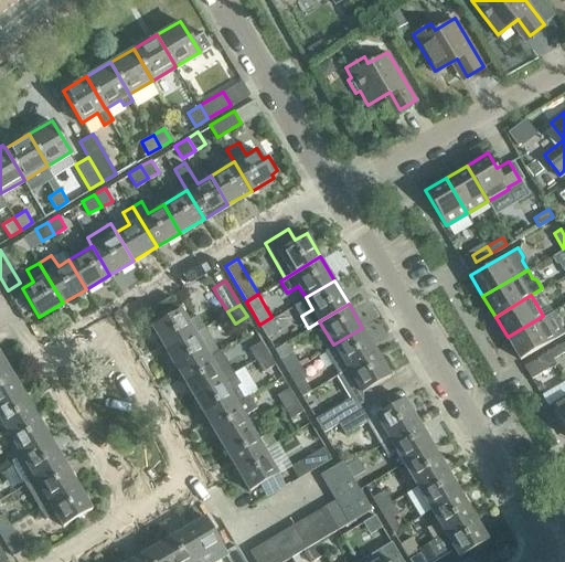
[(203,326),(196,314),(187,319),(180,308),(151,326),(166,349),(203,326)]
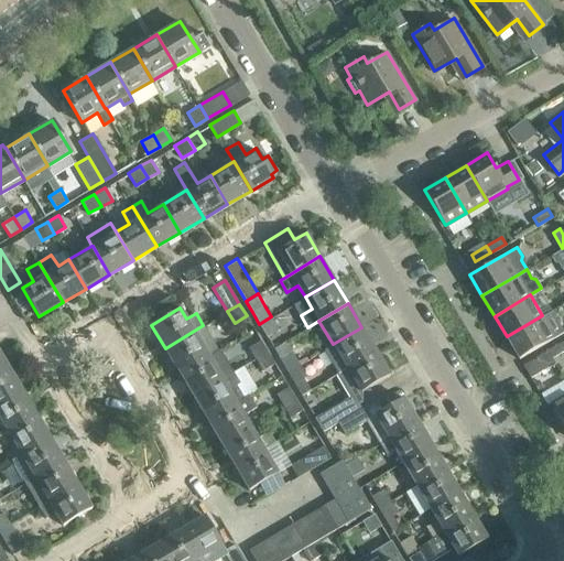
[(507,336),(519,357),(563,331),(551,310),(542,315),(507,336)]
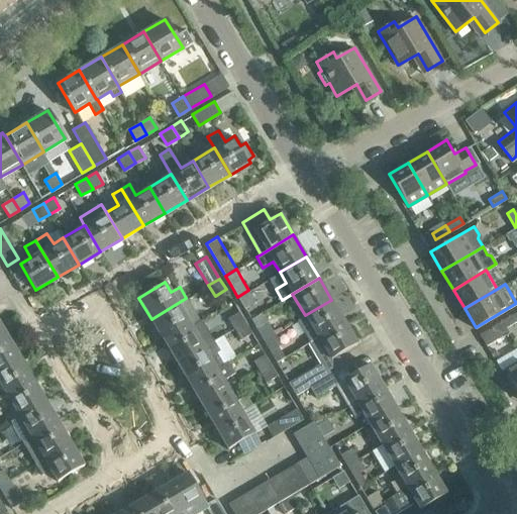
[(243,307),(254,301),(248,290),(237,297),(243,307)]
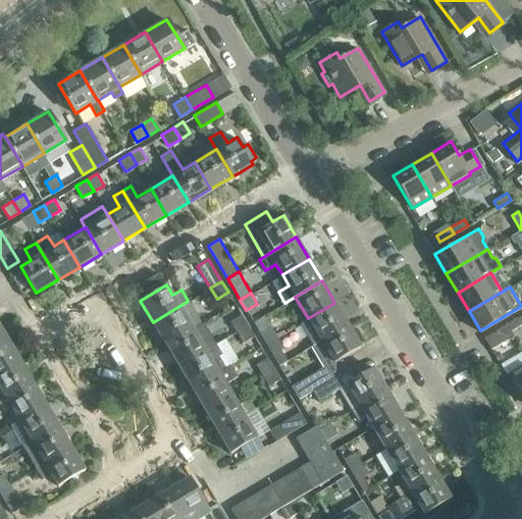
[(194,311),(188,301),(153,322),(165,344),(193,328),(201,323),(194,311)]
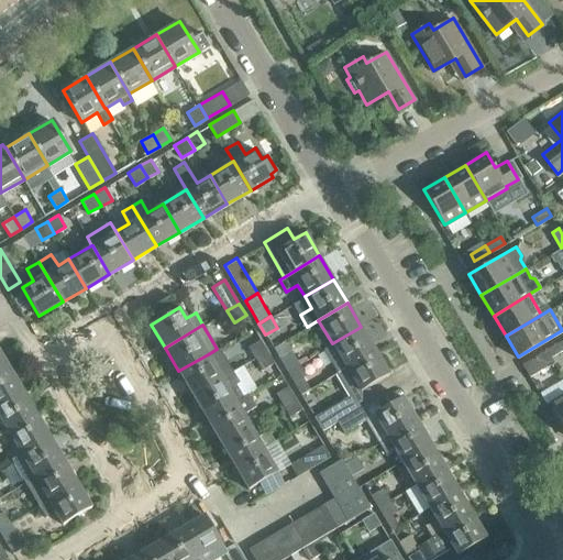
[(338,372),(375,350),(361,327),(332,343),(323,349),(338,372)]
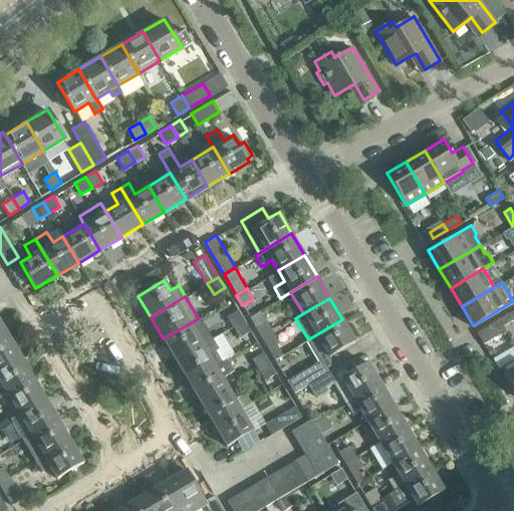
[(233,326),(244,319),(237,309),(226,315),(233,326)]
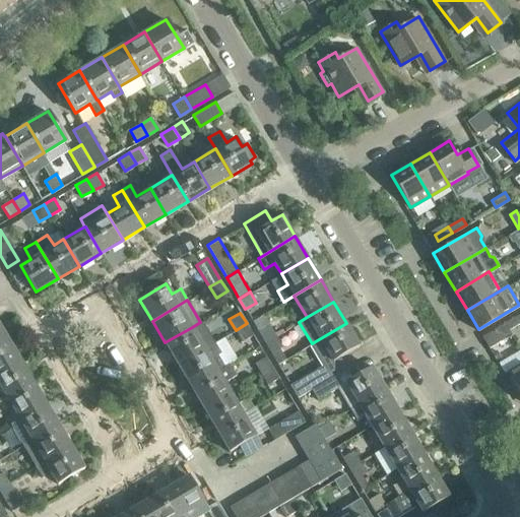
[(519,315),(519,314),(505,322),(509,328),(519,321),(519,315)]
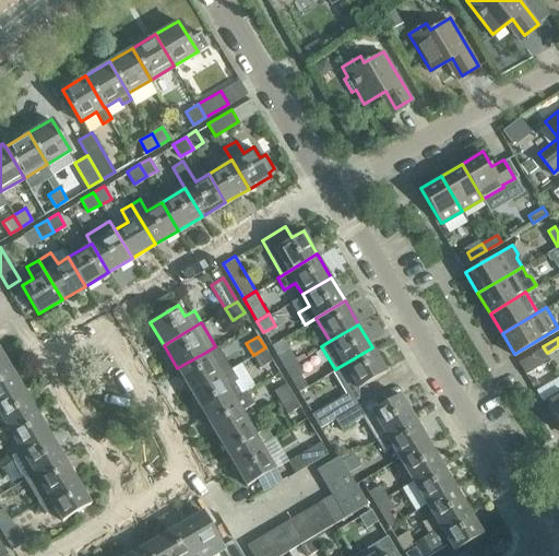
[(215,346),(206,352),(177,368),(191,392),(230,368),(216,345),(215,346)]
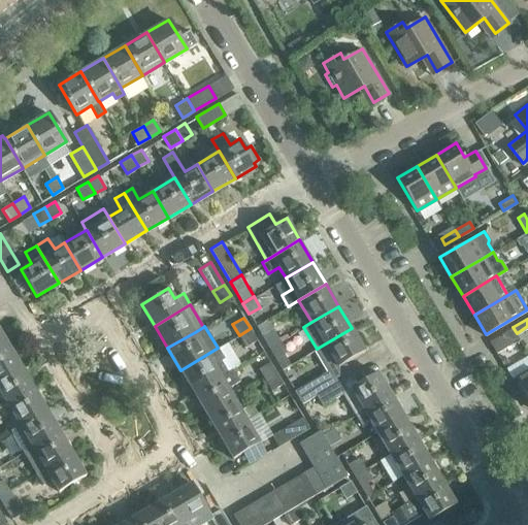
[(496,352),(520,338),(517,333),(513,327),(490,340),(496,352)]
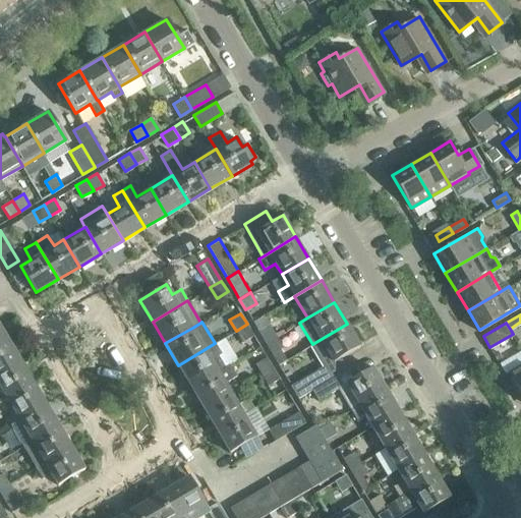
[(242,341),(253,335),(247,324),(236,331),(242,341)]
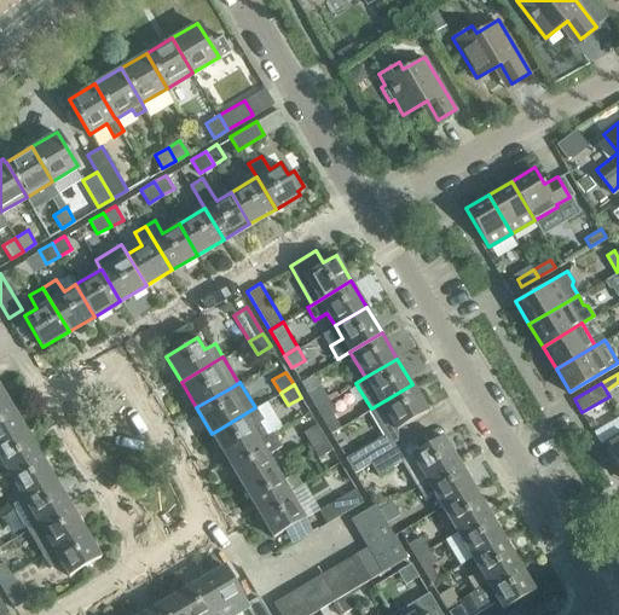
[(412,384),(371,408),(386,433),(386,434),(404,423),(427,410),(412,384)]
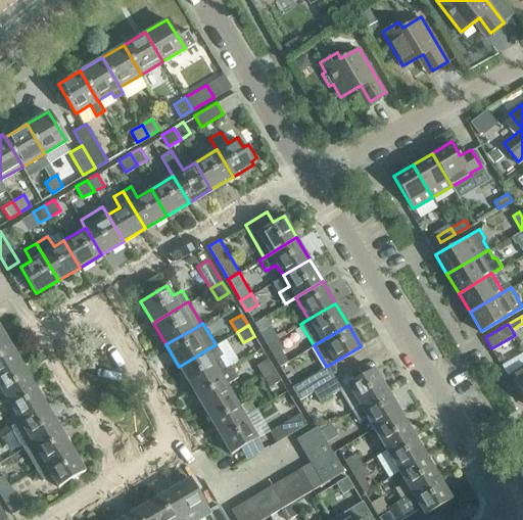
[(267,344),(278,337),(271,326),(259,333),(267,344)]
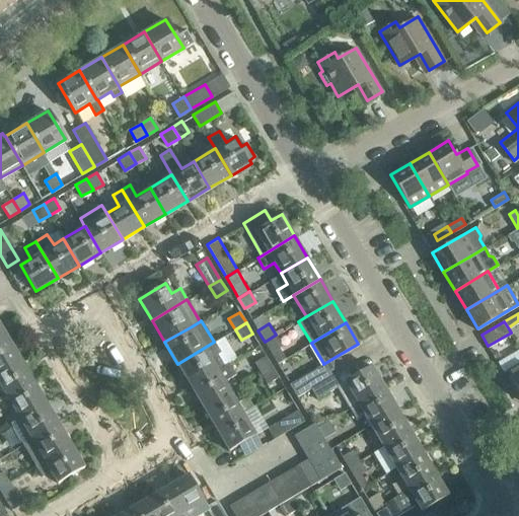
[(271,352),(282,345),(276,335),(265,342),(271,352)]
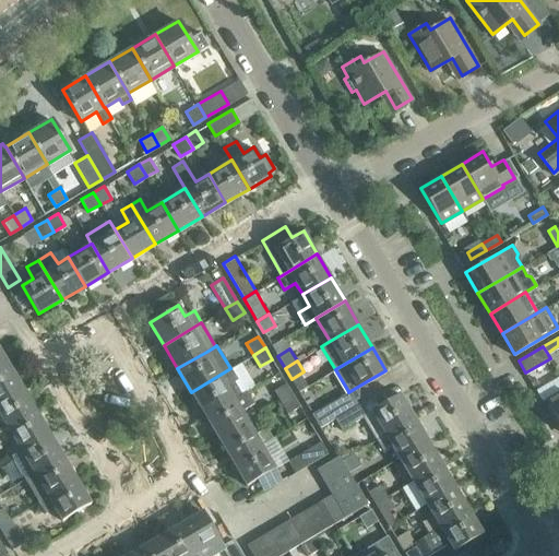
[(0,398),(22,386),(8,363),(0,366),(0,398)]
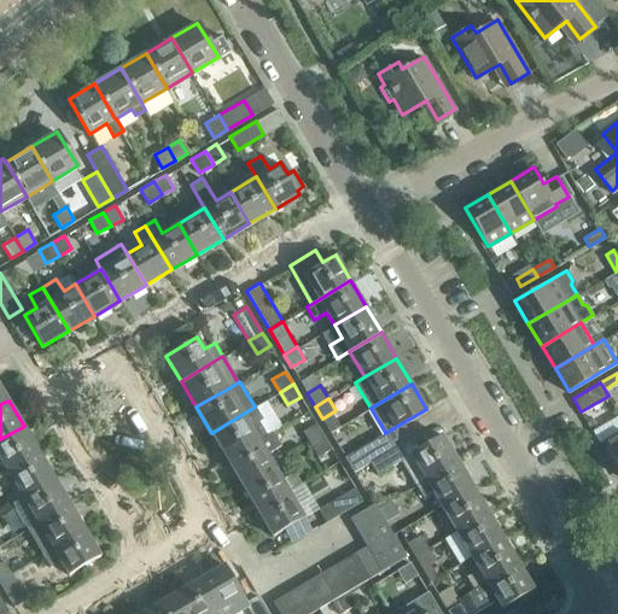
[(262,419),(255,407),(211,433),(227,458),(258,439),(267,434),(258,420),(262,419)]
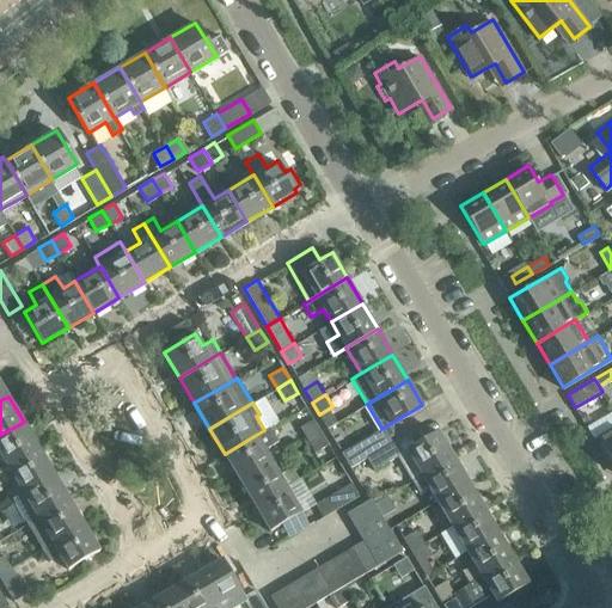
[(307,440),(320,431),(312,418),(299,427),(307,440)]
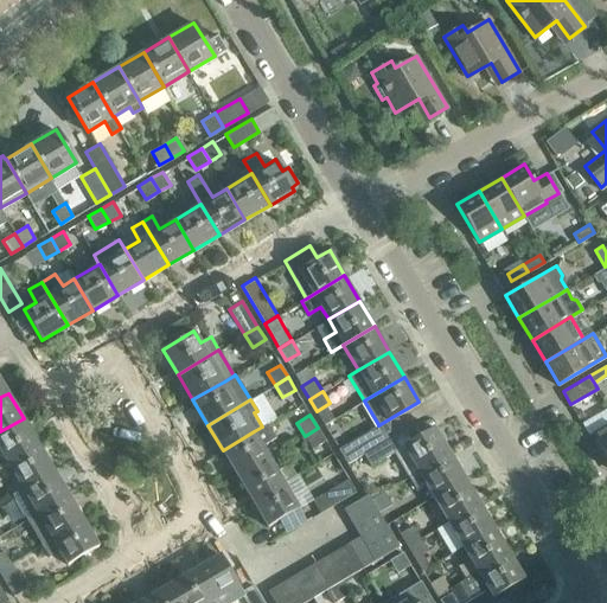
[(378,424),(338,448),(346,462),(403,428),(396,415),(378,425),(378,424)]
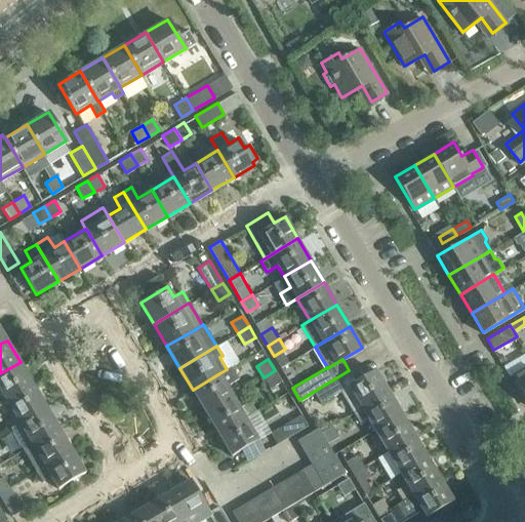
[(33,384),(21,362),(0,373),(0,403),(6,400),(33,384)]
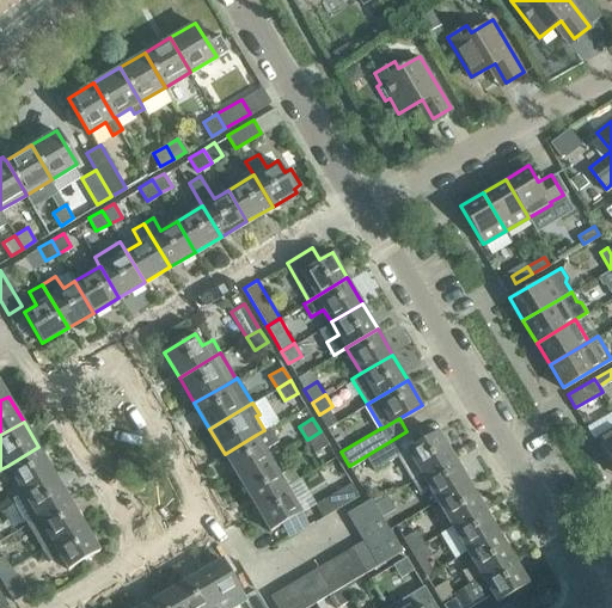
[(611,427),(598,436),(611,460),(611,427)]
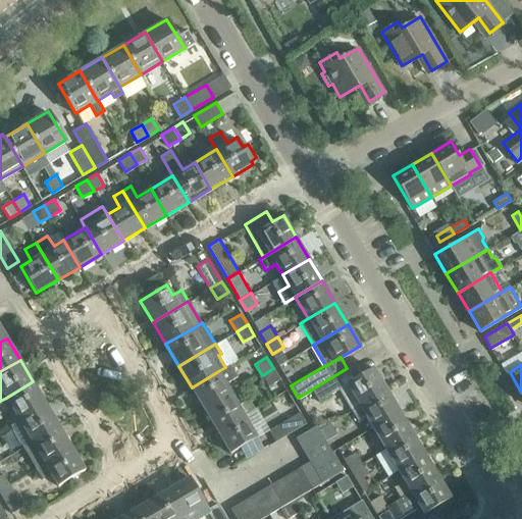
[(225,367),(218,371),(192,387),(205,409),(231,394),(225,382),(237,376),(229,365),(227,366),(225,367)]
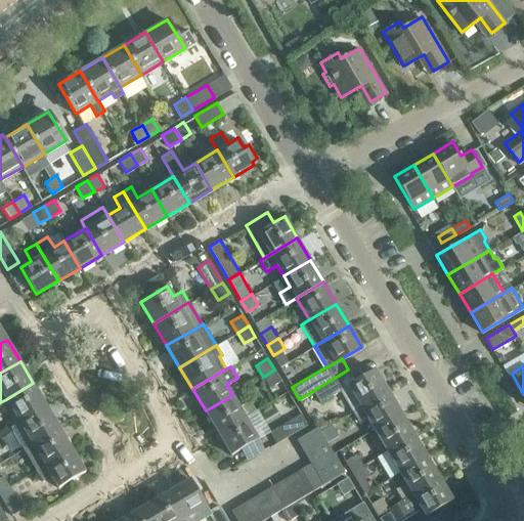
[(355,380),(340,389),(340,390),(352,411),(387,390),(375,368),(355,380)]
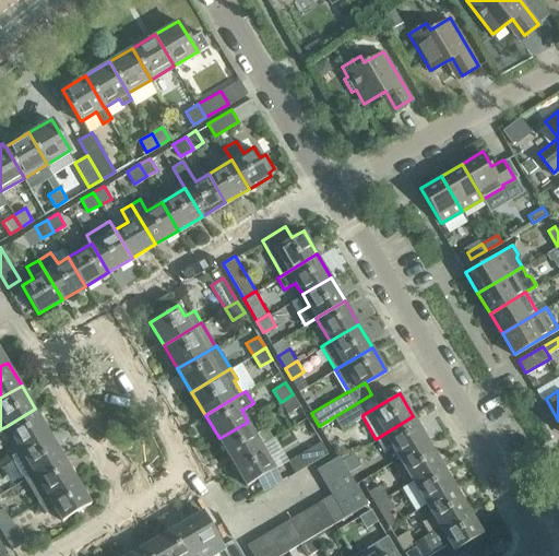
[(287,413),(299,405),(293,394),(281,402),(287,413)]
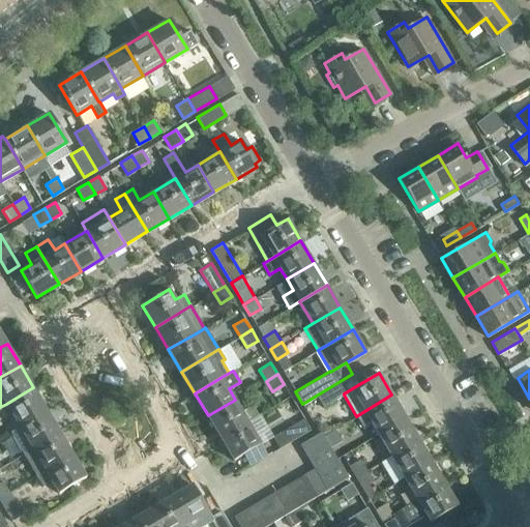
[(352,374),(302,404),(317,396),(323,406),(344,394),(344,393),(359,384),(352,374)]
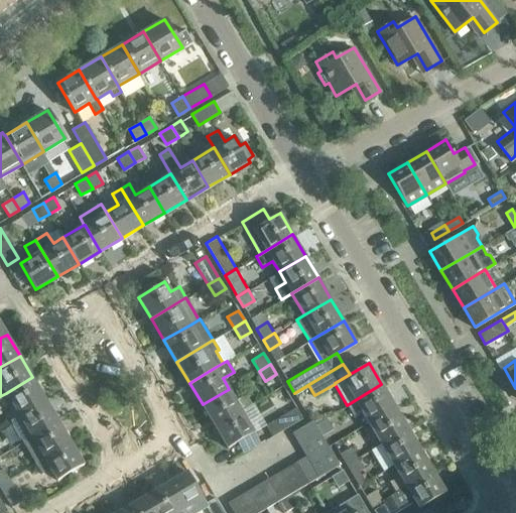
[(45,399),(32,377),(6,393),(19,414),(45,399)]
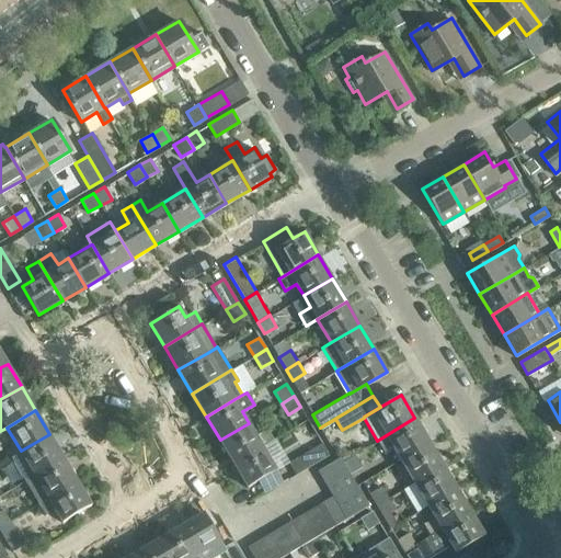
[(428,442),(414,418),(377,441),(384,451),(392,445),(400,458),(428,442)]
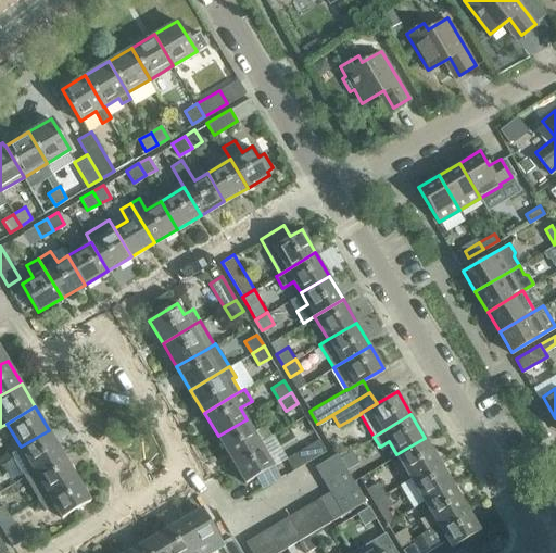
[(254,431),(247,419),(218,436),(231,460),(260,442),(272,436),(265,425),(254,431)]
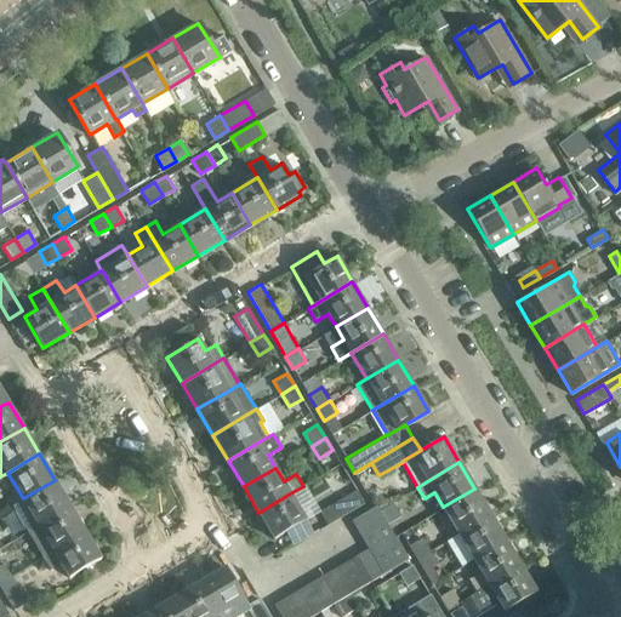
[(29,530),(69,506),(55,480),(23,498),(34,516),(26,521),(29,530)]
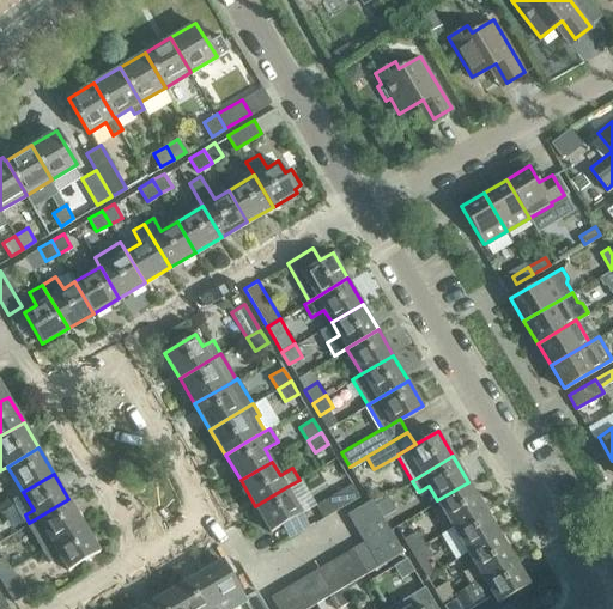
[(299,480),(286,487),(255,506),(271,530),(302,512),(295,499),(309,491),(301,479),(299,480)]
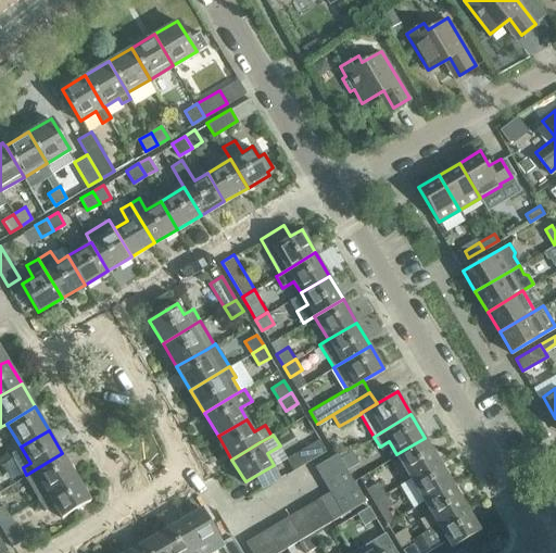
[(293,469),(325,450),(318,438),(286,457),(293,469)]
